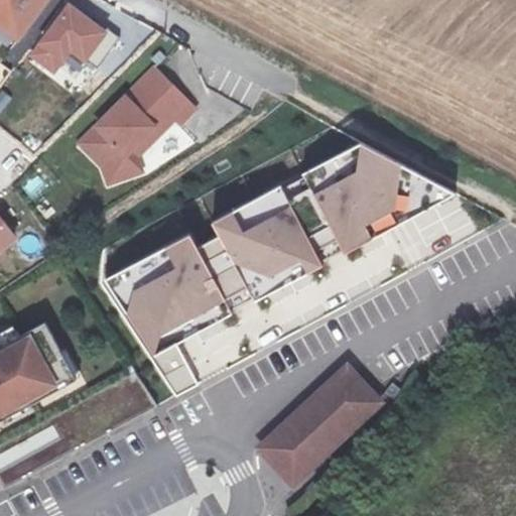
[(0,0),(0,5),(5,9),(11,0),(0,0)]
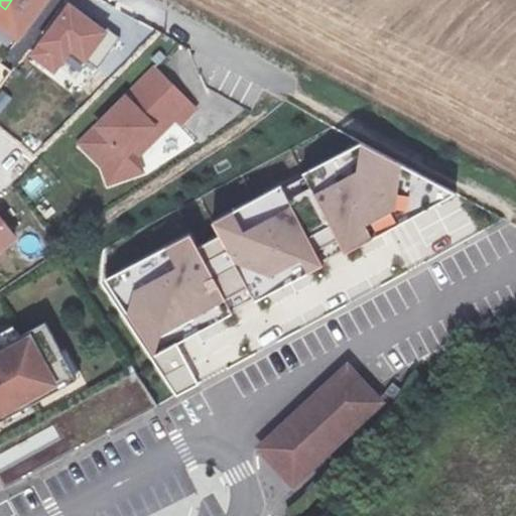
[(11,0),(5,9),(34,29),(54,0),(11,0)]
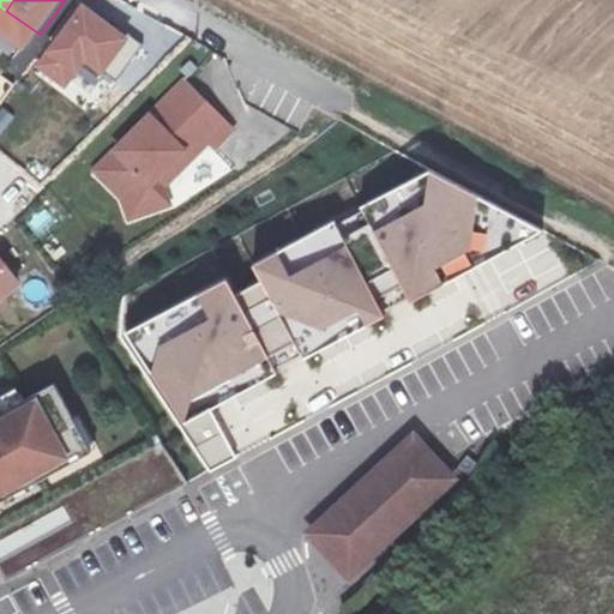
[(114,78),(139,43),(83,2),(37,65),(66,85),(85,59),(114,78)]
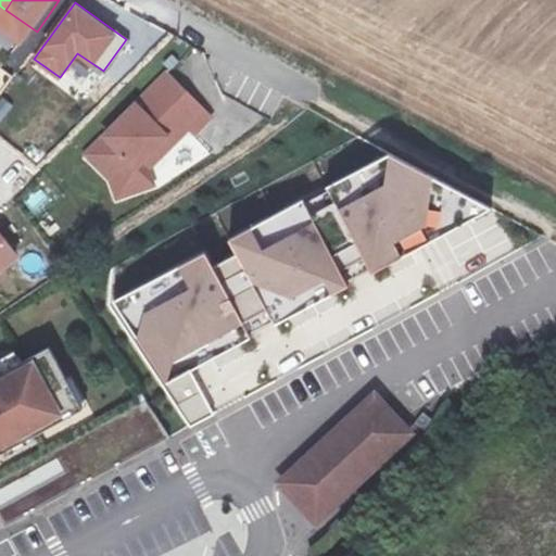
[(169,63),(90,146),(116,169),(122,188),(149,179),(139,159),(171,125),(163,118),(178,102),(192,116),(209,100),(169,63)]
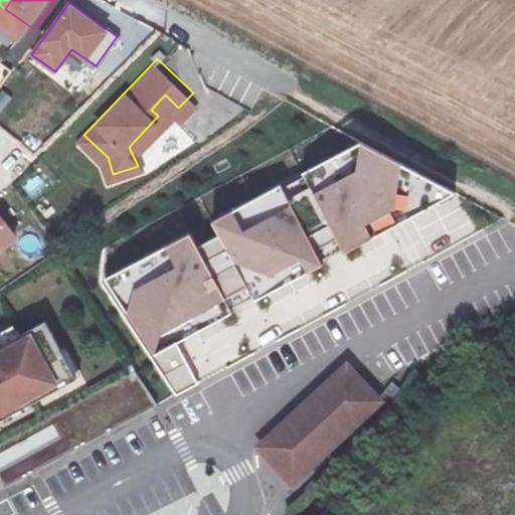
[(0,87),(11,77),(0,63),(0,87)]
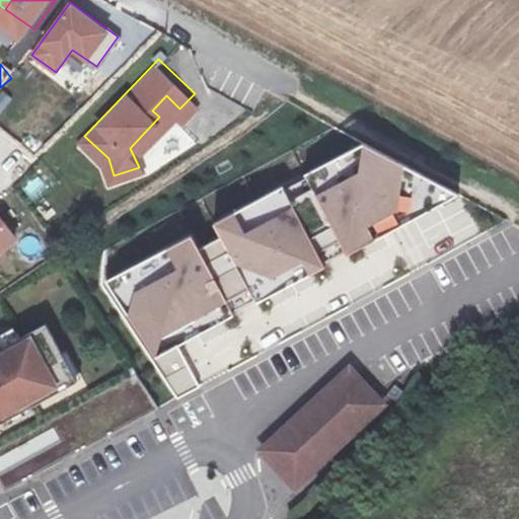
[(200,98),(195,93),(179,108),(186,114),(200,98)]
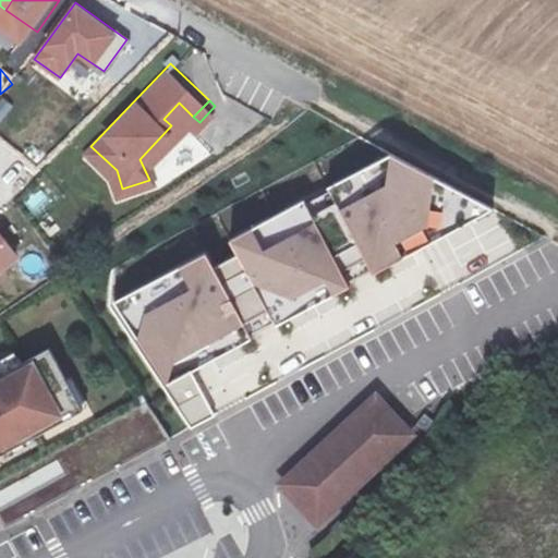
[(193,117),(179,102),(164,119),(171,125),(140,159),(149,180),(159,177),(152,161),(193,117)]
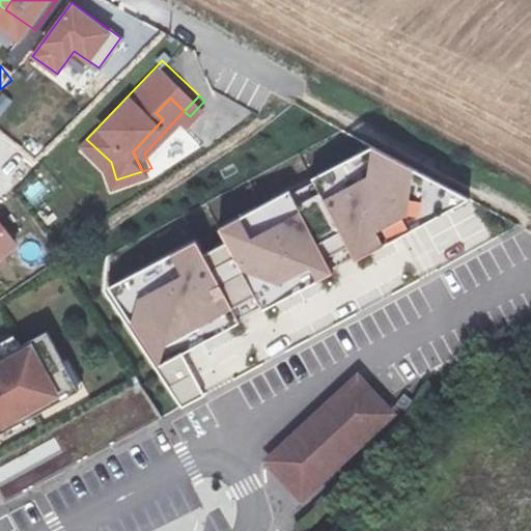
[(375,144),(312,180),(358,257),(467,198),(375,144)]
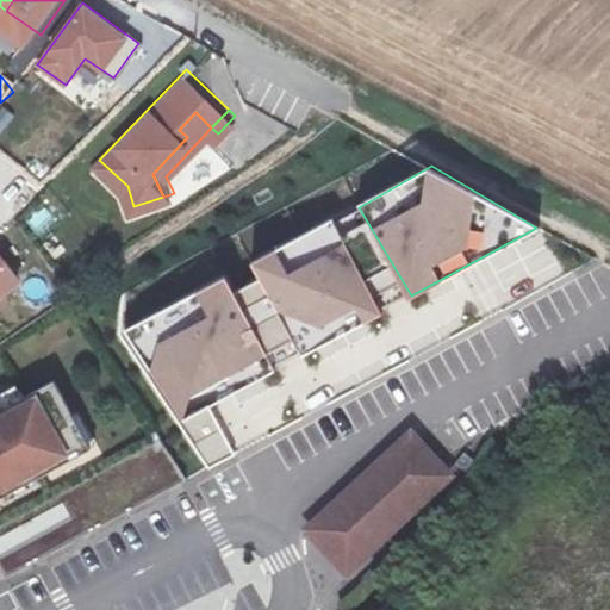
[(255,265),(302,353),(380,311),(334,223),(255,265)]
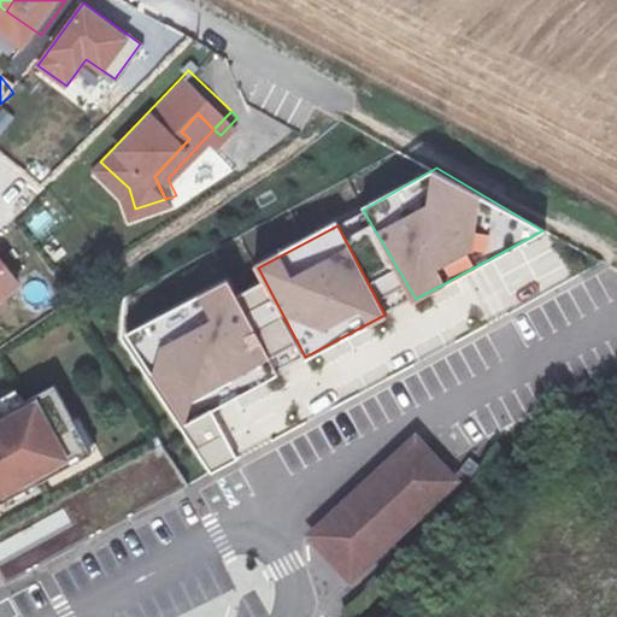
[(0,298),(18,286),(0,262),(0,298)]
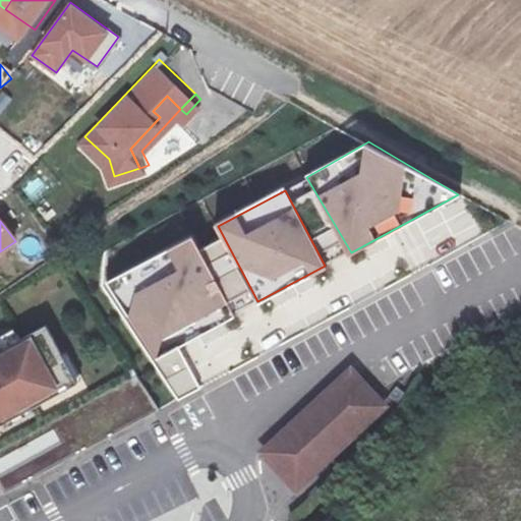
[(155,356),(231,316),(191,240),(115,280),(155,356)]
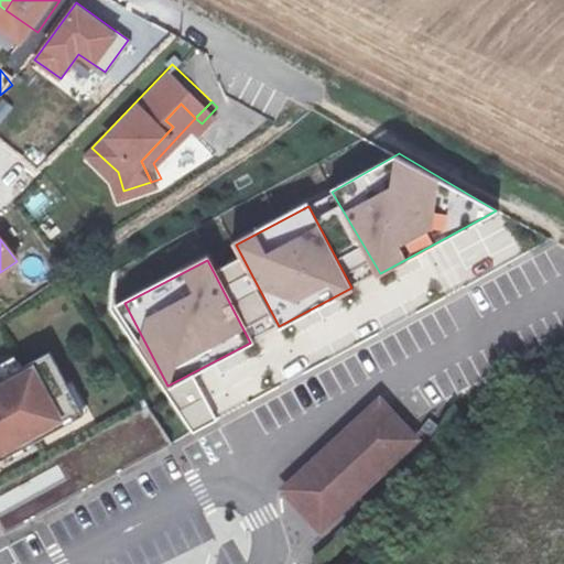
[(0,457),(83,412),(49,349),(0,375),(0,457)]
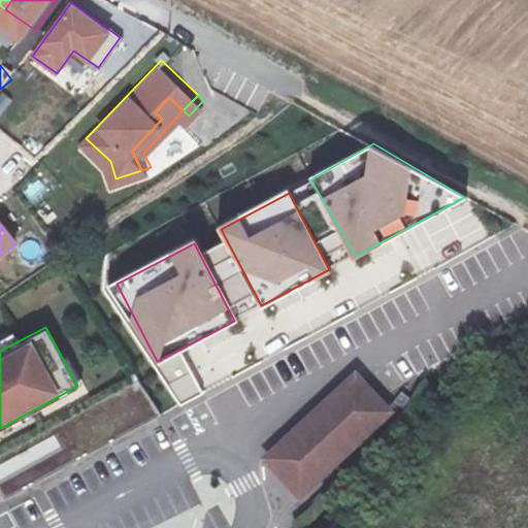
[(354,369),(259,458),(299,500),(394,410),(354,369)]
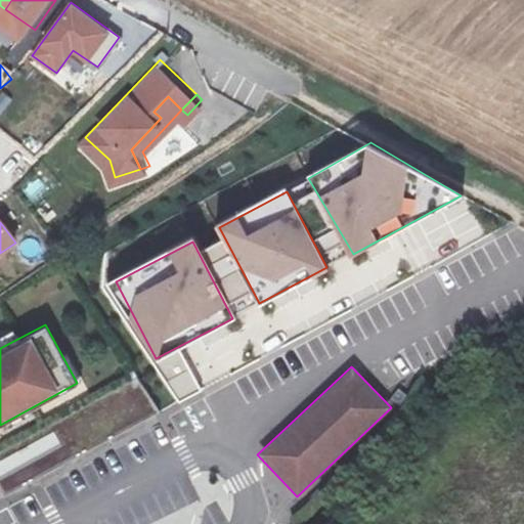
[(0,451),(0,482),(2,487),(157,418),(143,387),(0,451)]
